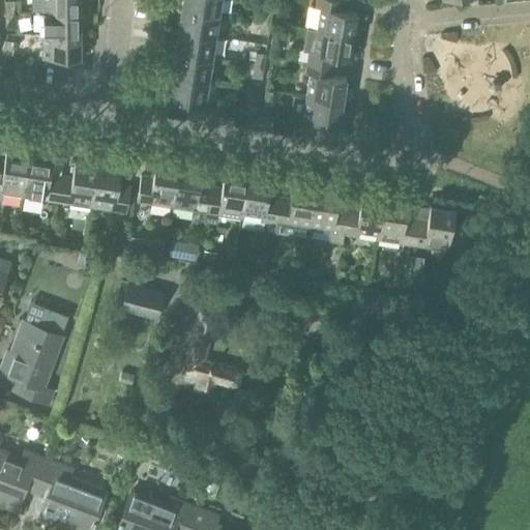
[(15,11),(15,0),(4,0),(5,11),(15,11)]
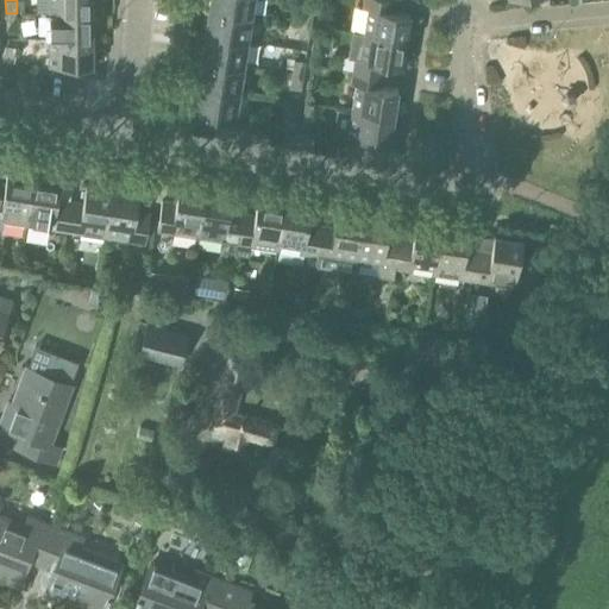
[(92,12),(92,0),(49,0),(49,13),(92,12)]
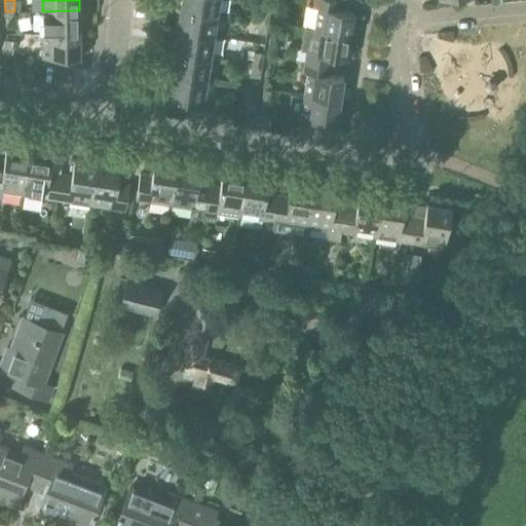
[(217,12),(218,0),(181,0),(180,7),(217,12)]
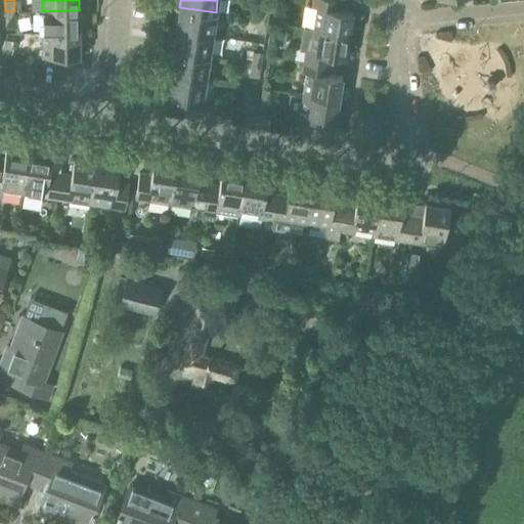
[(316,7),(313,28),(349,34),(352,11),(339,9),(340,0),(312,0),(312,6),(316,7)]
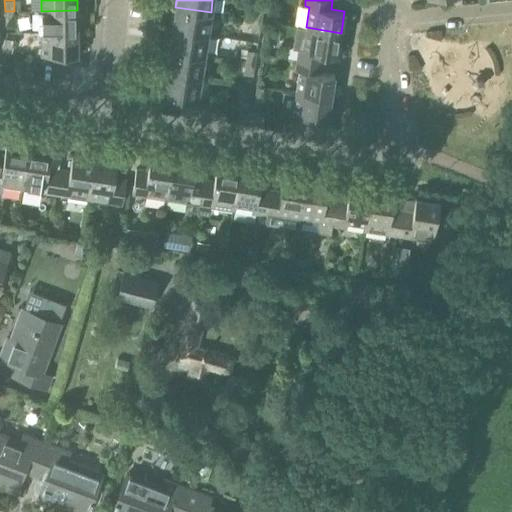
[(175,7),(172,28),(208,34),(211,12),(175,7)]
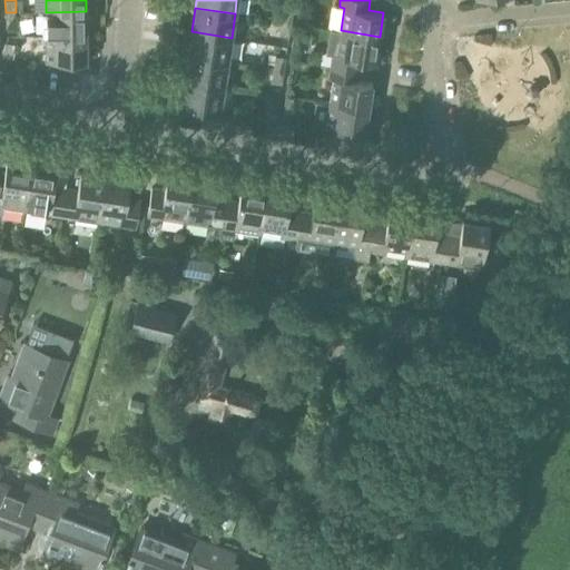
[(283,9),(281,21),(292,22),(293,10),(283,9)]
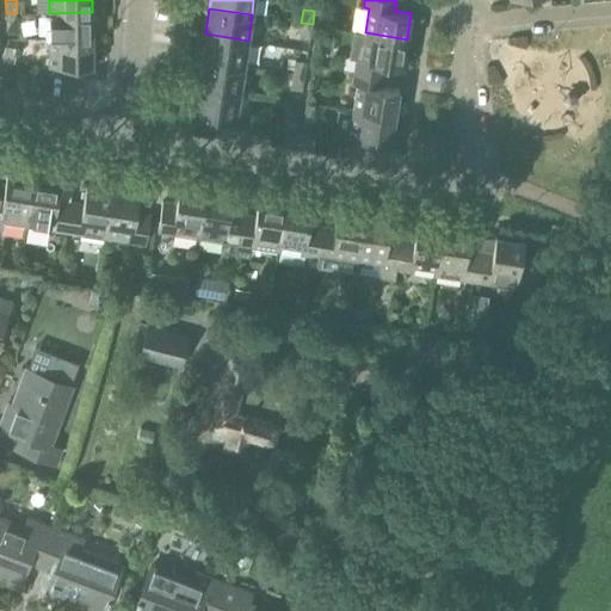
[(92,38),(92,12),(49,13),(49,38),(92,38)]
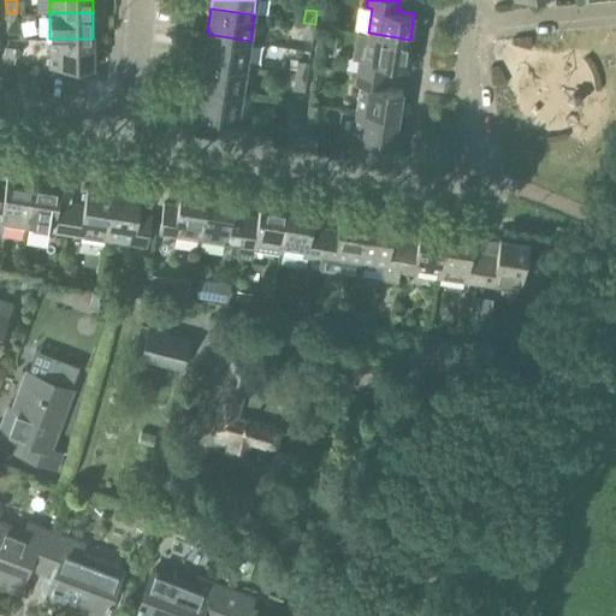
[(17,13),(6,13),(6,29),(18,29),(17,13)]
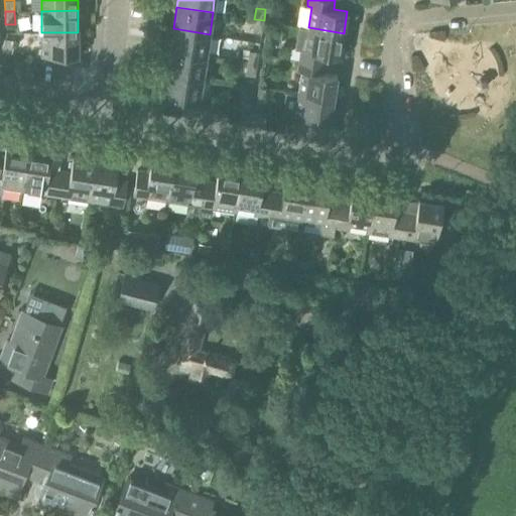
[(262,32),(264,20),(254,19),(252,31),(262,32)]
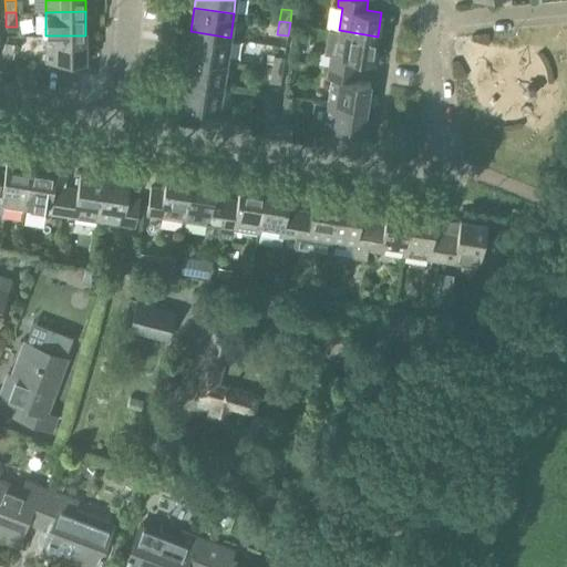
[(373,62),(378,37),(339,30),(328,29),(323,53),(330,54),(329,65),(357,70),(358,59),(373,62)]
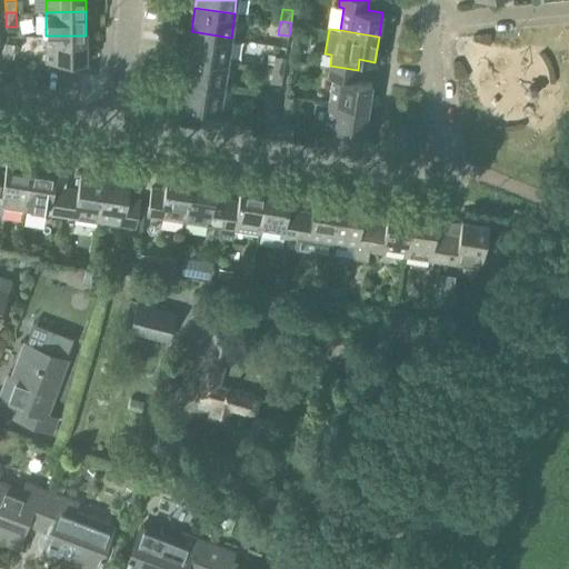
[(227,61),(231,38),(191,31),(188,56),(227,61)]
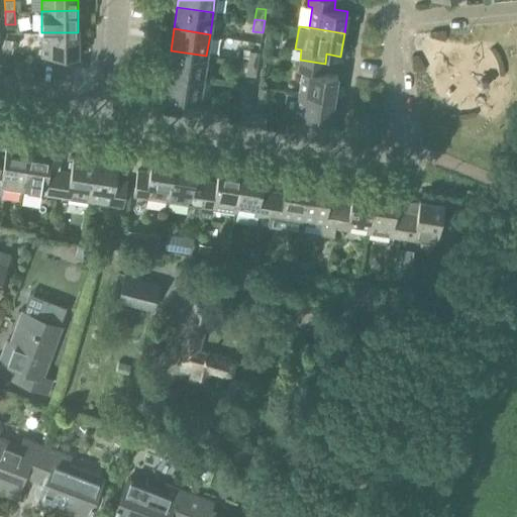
[(79,55),(78,32),(41,32),(41,55),(79,55)]
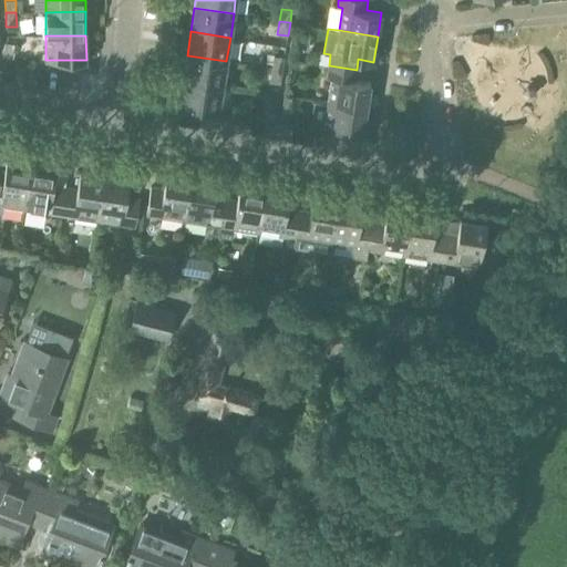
[(13,57),(16,44),(6,42),(3,55),(13,57)]
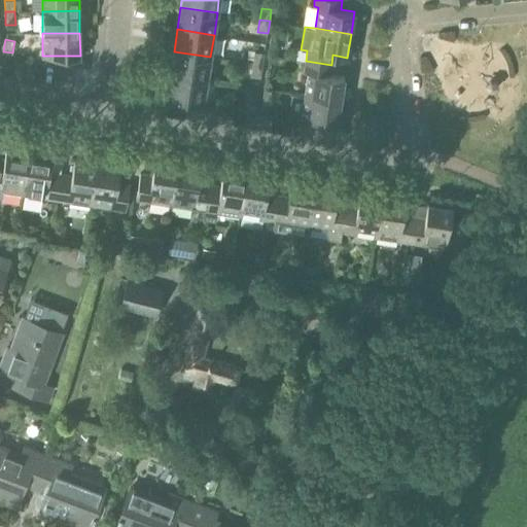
[(174,51),(170,73),(207,79),(210,57),(174,51)]
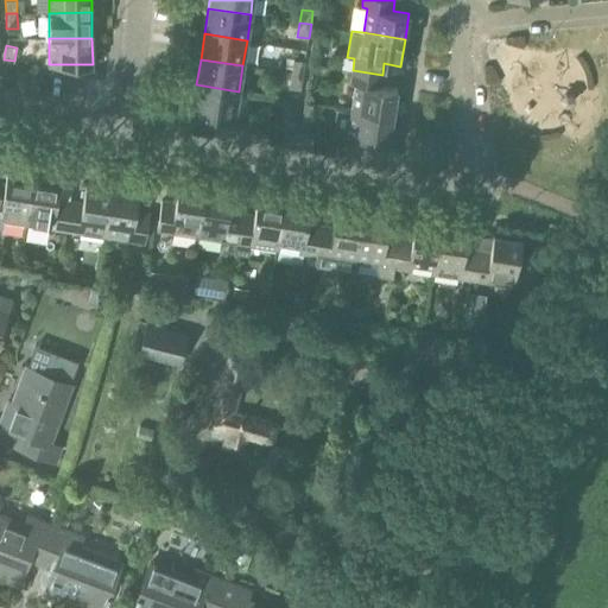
[(293,59),(291,74),(303,75),(304,62),(293,59)]
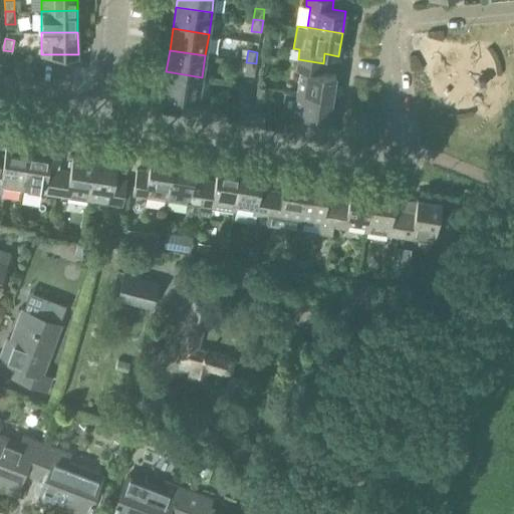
[(321,72),(323,63),(298,59),(296,70),(300,71),(297,91),(332,97),(335,75),(321,72)]
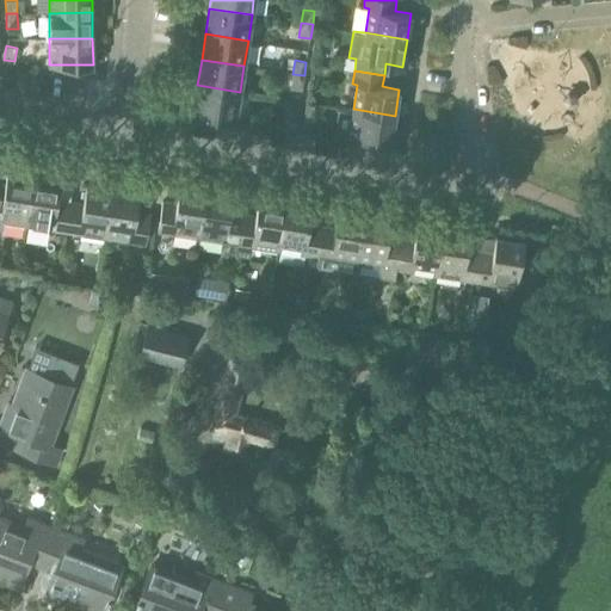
[(302,90),(304,75),(292,74),(290,88),(302,90)]
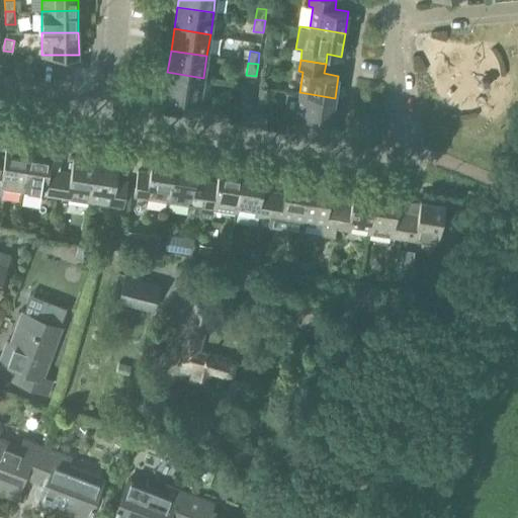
[(199,100),(203,78),(167,72),(164,95),(199,100)]
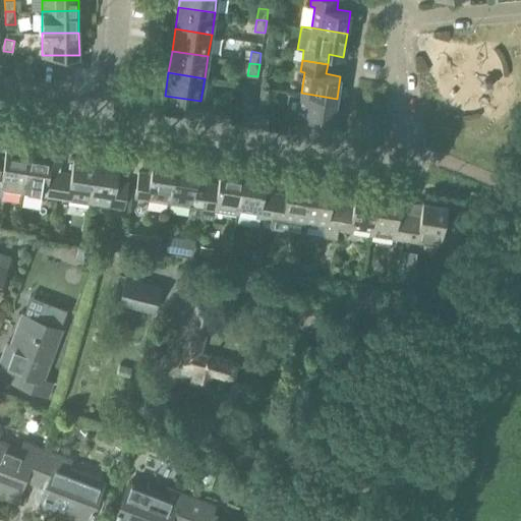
[(262,88),(258,113),(270,114),(273,90),(262,88)]
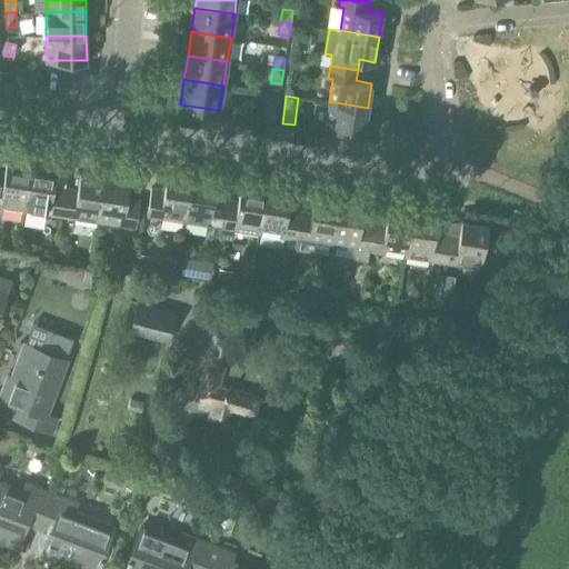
[(368,108),(329,101),(325,127),(363,133),(368,108)]
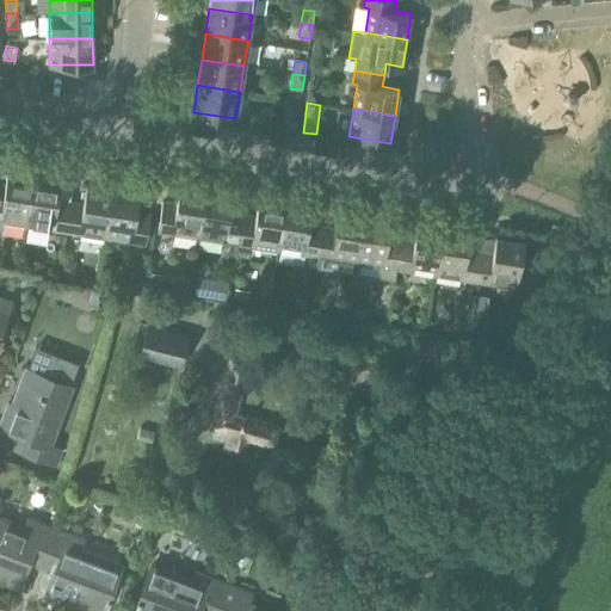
[(296,123),(285,122),(283,136),(295,137),(296,123)]
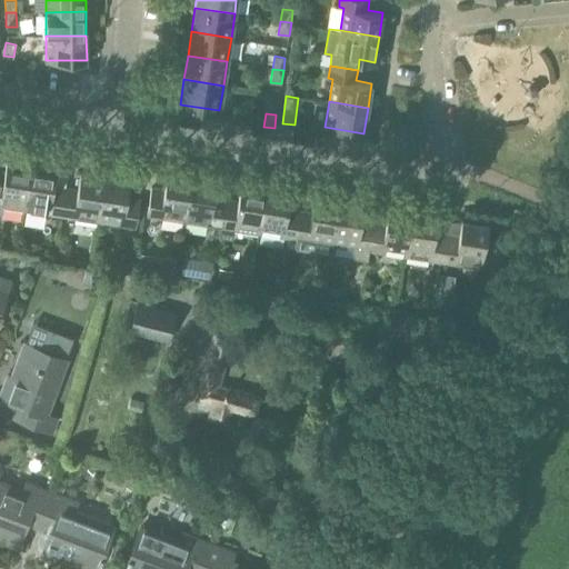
[(0,176),(0,212),(6,201),(26,205),(32,165),(7,160),(3,177),(0,176)]
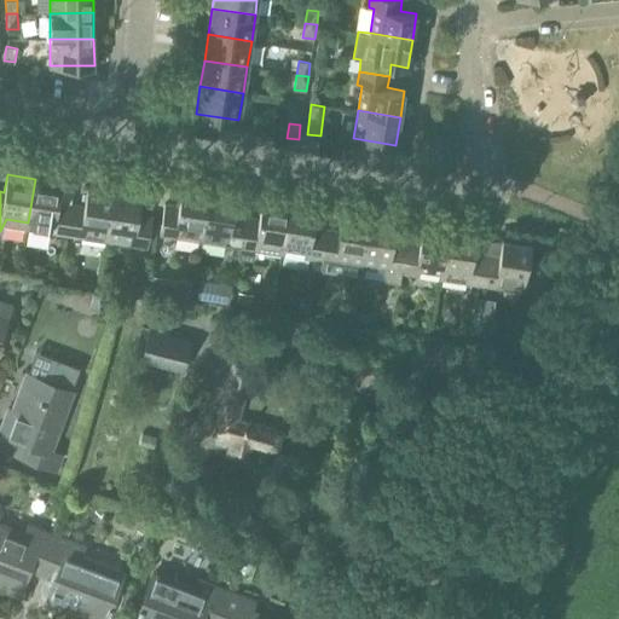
[(67,235),(73,203),(58,201),(62,183),(35,179),(28,223),(52,226),(51,232),(67,235)]
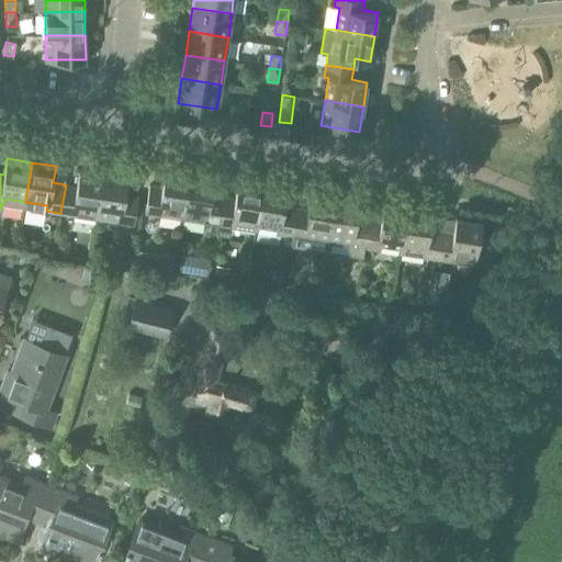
[(60,213),(98,218),(104,175),(79,170),(77,187),(66,184),(60,213)]
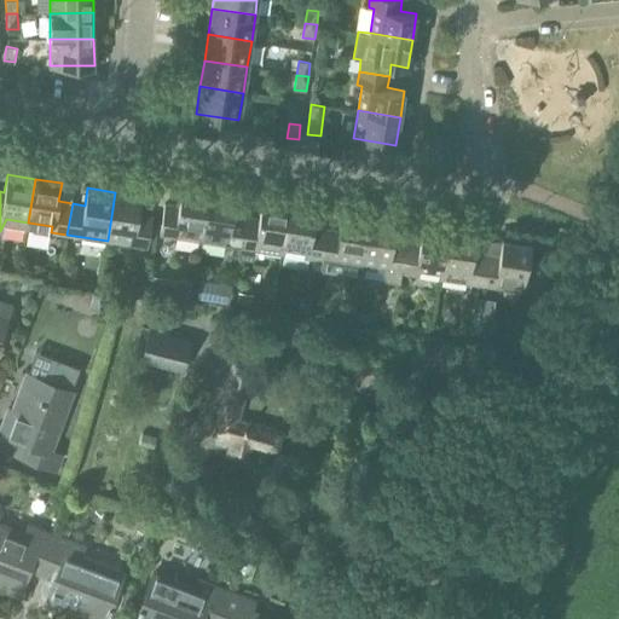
[(177,231),(201,235),(208,191),(181,187),(179,207),(165,204),(160,235),(175,237),(177,231)]
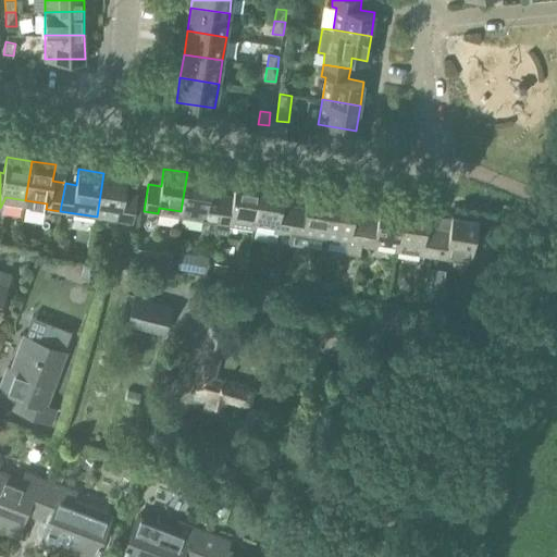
[(187,172),(181,211),(180,217),(218,222),(219,223),(223,195),(210,193),(212,176),(187,172)]
